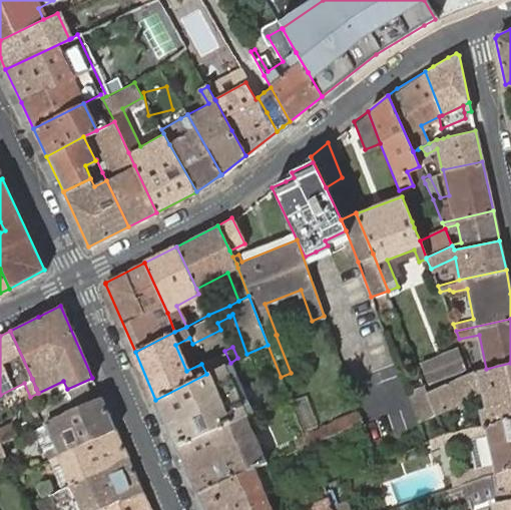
[(420,362),(428,382),(466,367),(458,347),(420,362)]
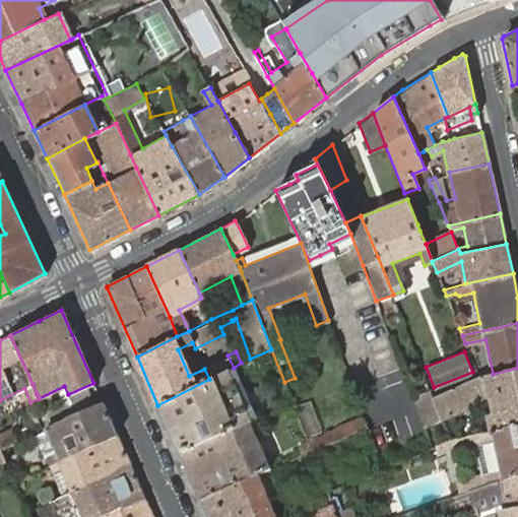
[(432,397),(440,417),(497,393),(504,427),(517,424),(517,368),(493,374),(478,376),(476,377),(432,397)]
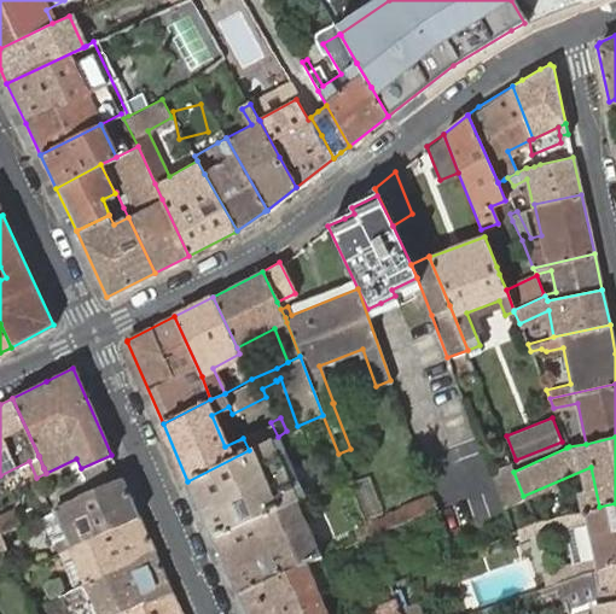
[(249,450),(187,481),(211,537),(296,498),(269,439),(249,450)]
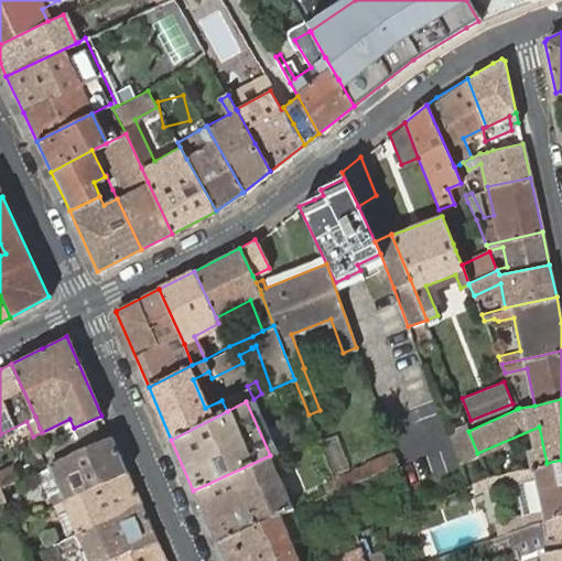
[(465,422),(446,430),(458,461),(477,453),(468,431),(465,422)]
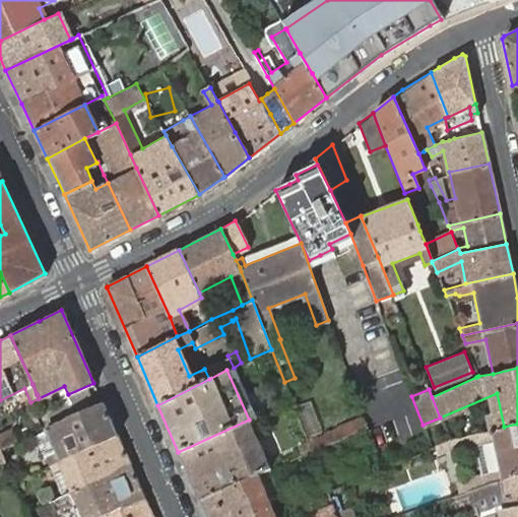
[(116,435),(102,402),(90,407),(76,413),(61,421),(45,429),(55,452),(45,456),(49,463),(116,435)]
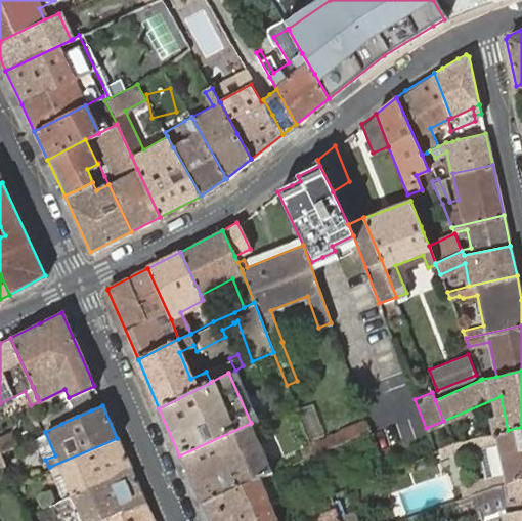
[(309,442),(314,452),(370,429),(365,419),(309,442)]
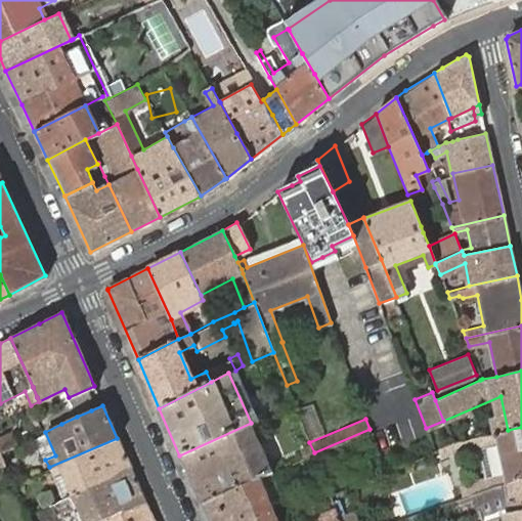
[(256,478),(272,471),(251,423),(179,456),(201,503),(256,478)]
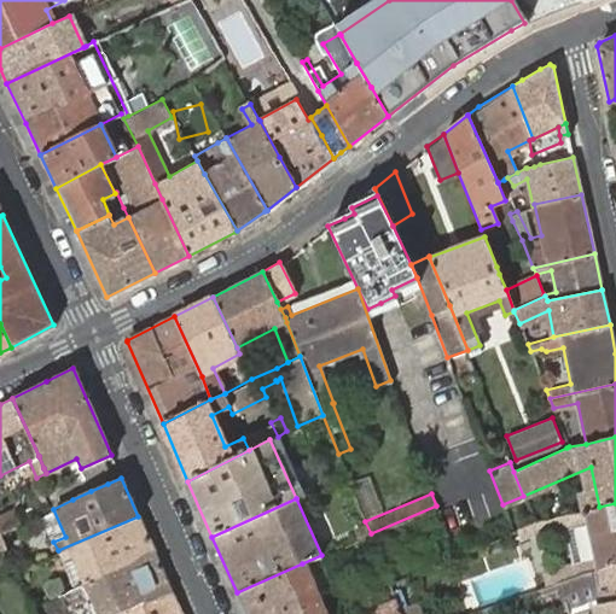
[(534,521),(517,528),(519,537),(564,527),(588,522),(596,556),(573,562),(575,574),(585,571),(599,567),(615,562),(615,503),(599,507),(588,509),(581,512),(534,521)]
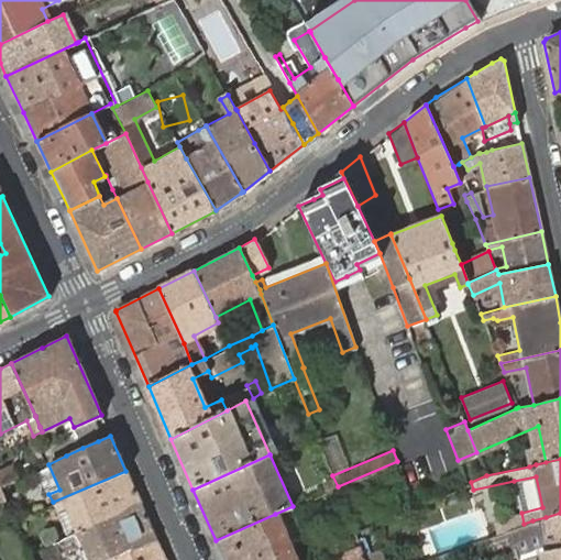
[(18,478),(11,462),(0,467),(0,486),(10,481),(18,478)]
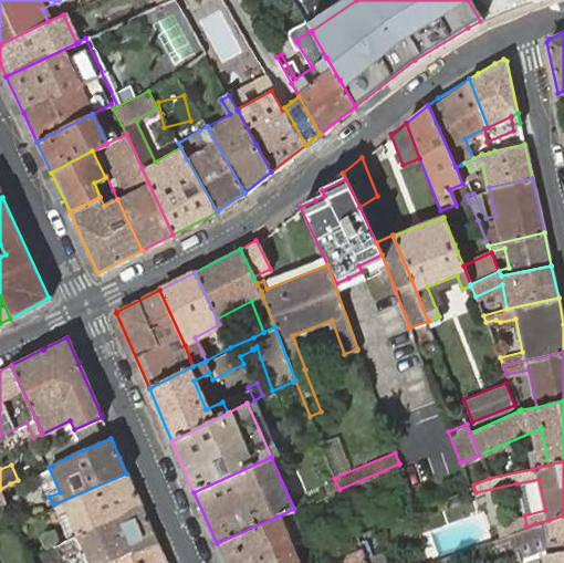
[(47,468),(38,471),(49,497),(60,492),(49,467),(47,468)]
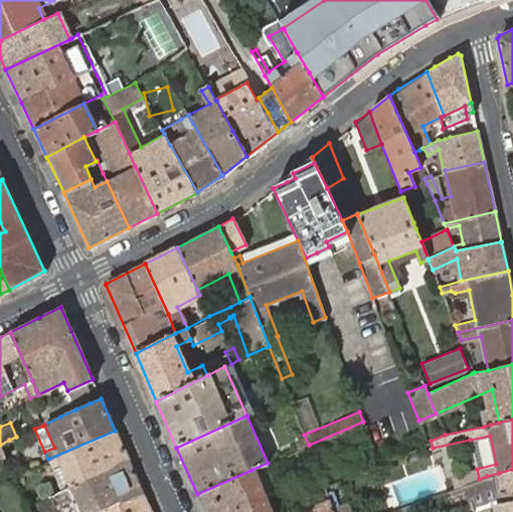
[(60,461),(70,485),(128,461),(115,431),(48,459),(50,466),(60,461)]
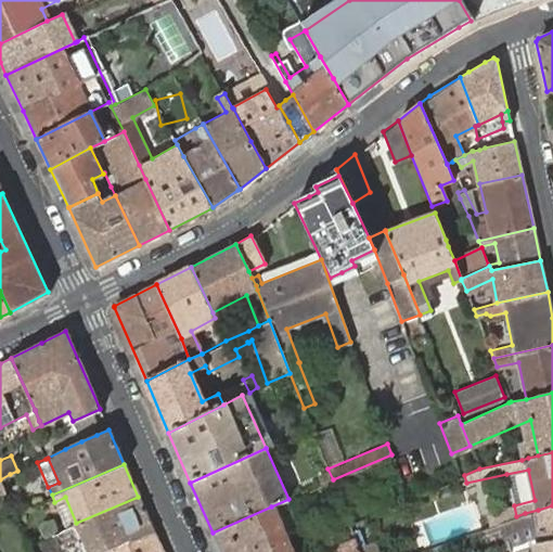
[(506,474),(514,505),(535,500),(528,470),(506,474)]
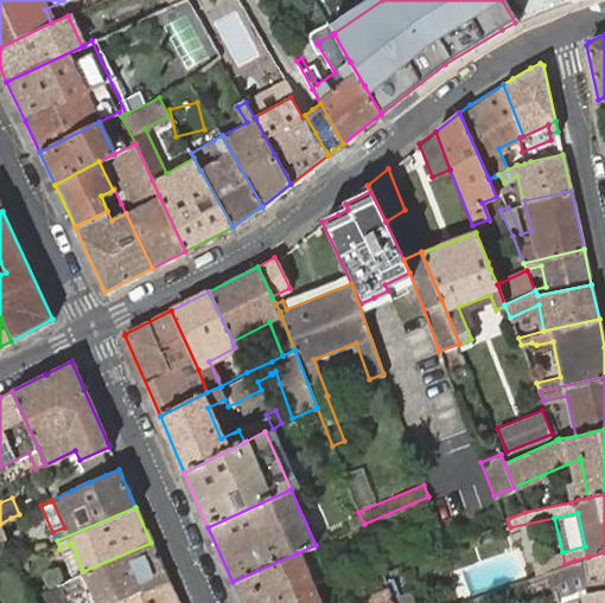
[(19,543),(10,546),(14,558),(24,555),(19,543)]
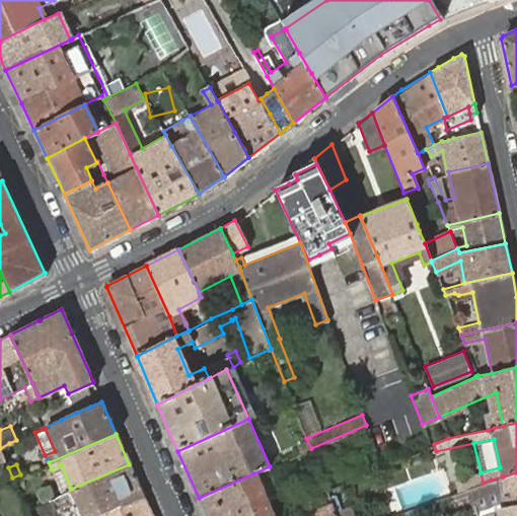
[(61,464),(51,469),(61,493),(71,489),(61,464)]
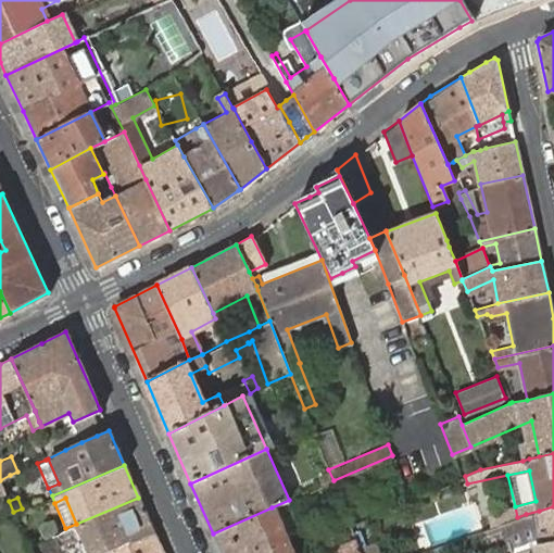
[(138,498),(76,524),(88,549),(78,552),(101,552),(153,531),(138,498)]
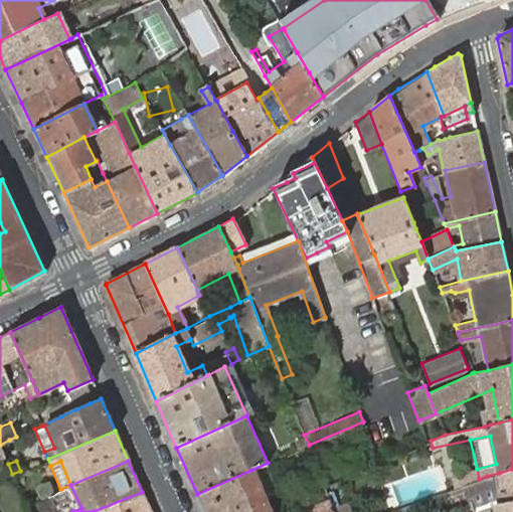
[(487,476),(479,479),(467,483),(473,511),(498,504),(512,500),(512,499),(512,469),(499,473),(487,476)]
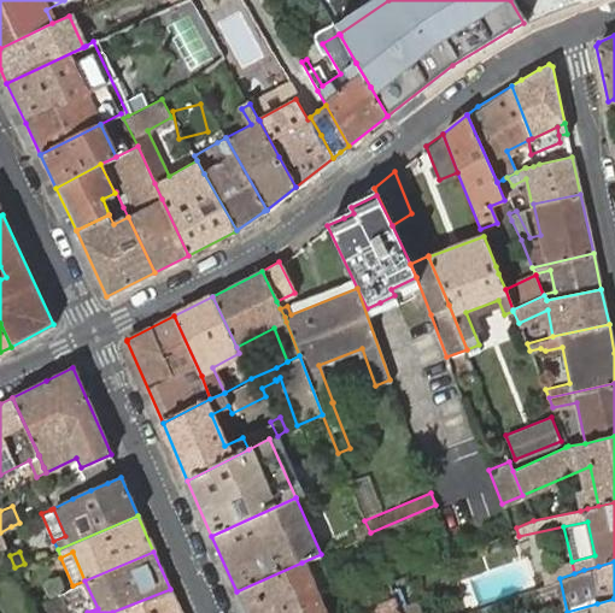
[(236,591),(245,612),(323,612),(316,595),(302,563),(236,591)]
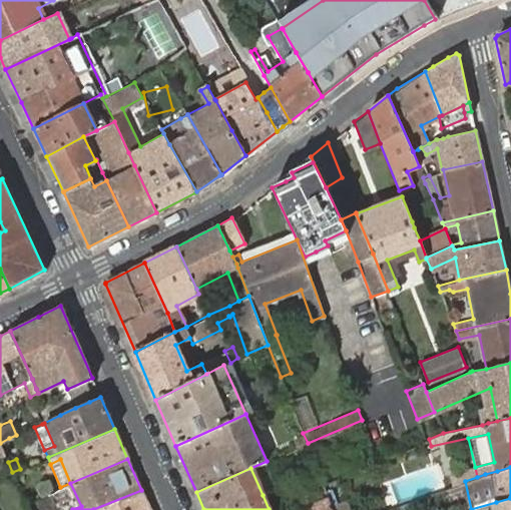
[(149,509),(141,490),(93,509),(149,509)]
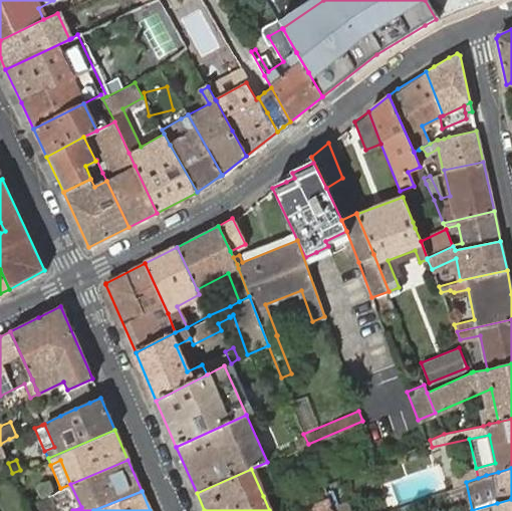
[(302,510),(332,510),(330,504),(327,497),(301,508),(302,510)]
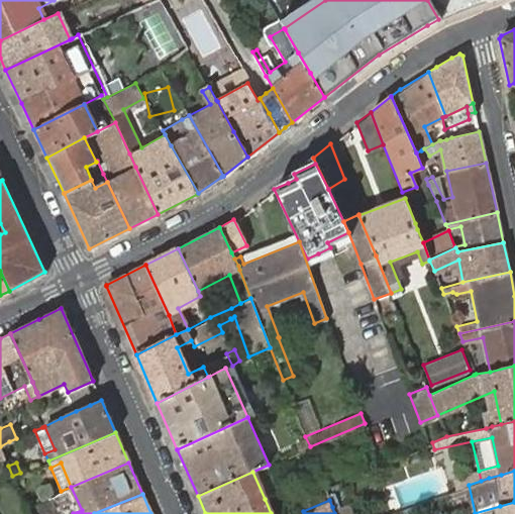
[(355,513),(351,500),(332,507),(334,513),(355,513)]
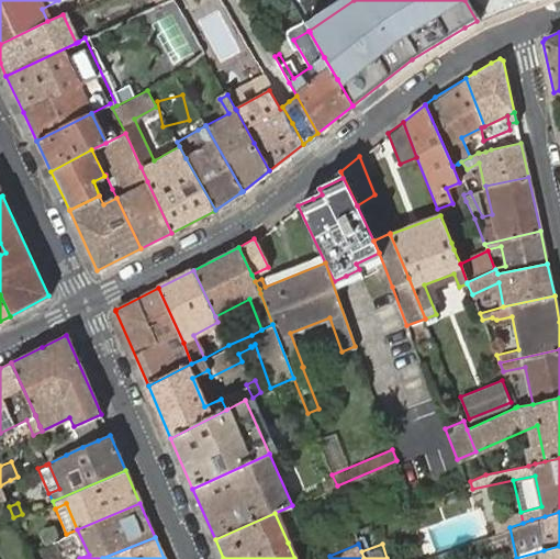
[(559,558),(559,545),(559,546),(544,550),(545,558),(559,558)]
